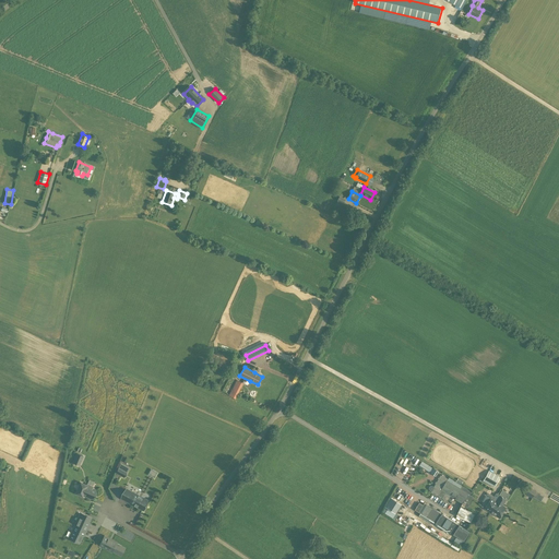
[(229,395),(236,399),(244,383),(237,380),(229,395)]
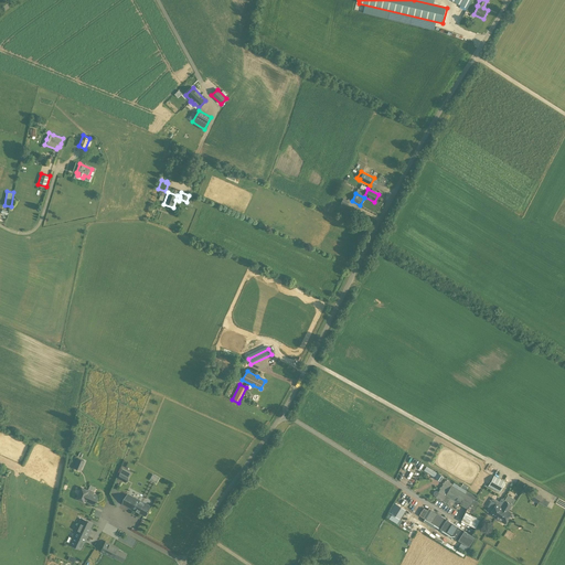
[(84,461),(78,459),(74,468),(81,470),(84,461)]
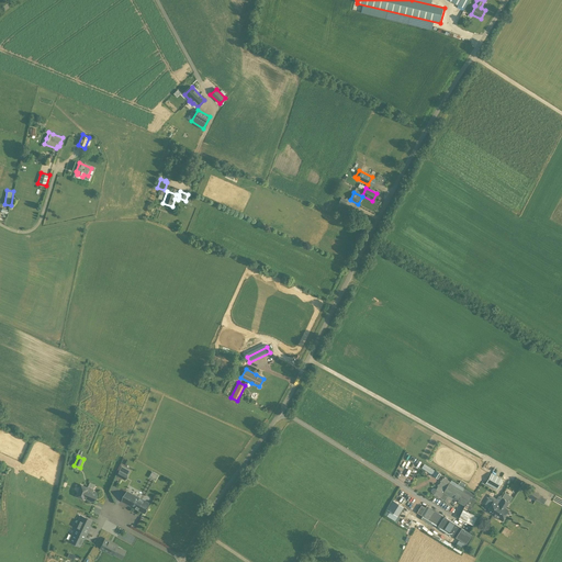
[(433,475),(438,479),(441,474),(436,470),(436,471),(424,464),(422,468),(426,471),(426,470),(433,474),(433,475)]
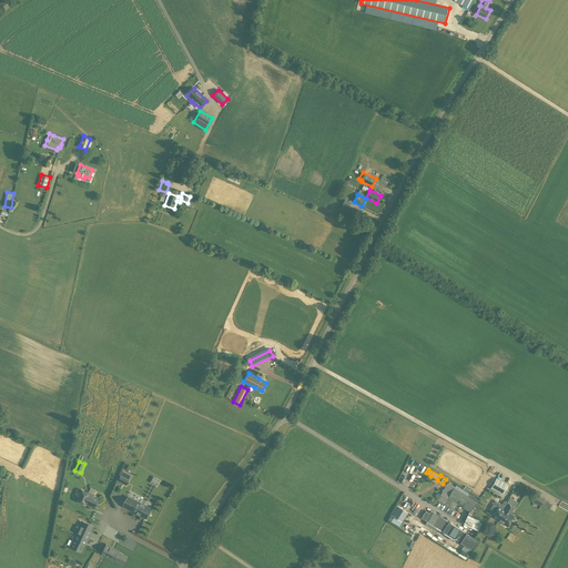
[(122,470),(118,480),(125,485),(131,476),(122,470)]
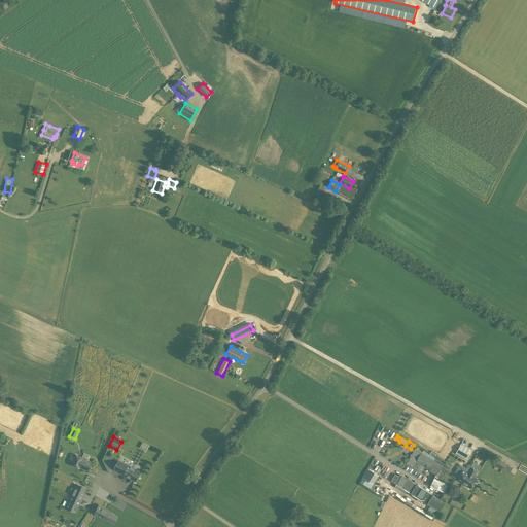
[(144,442),(141,447),(147,451),(150,445),(144,442)]
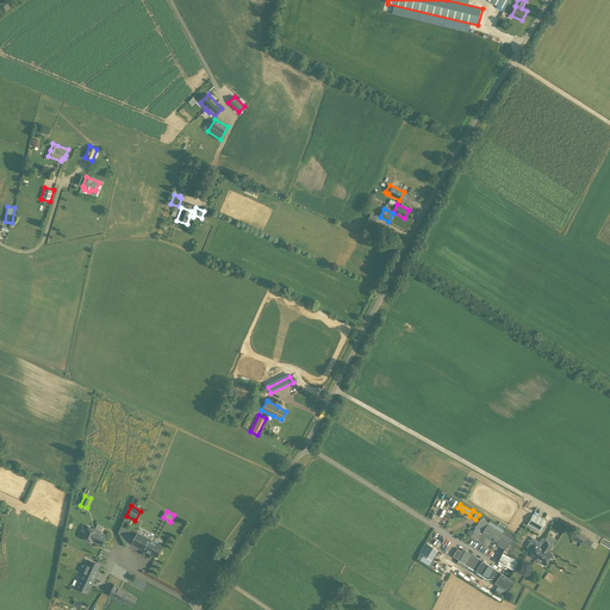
[(539,531),(545,521),(533,514),(527,524),(539,531)]
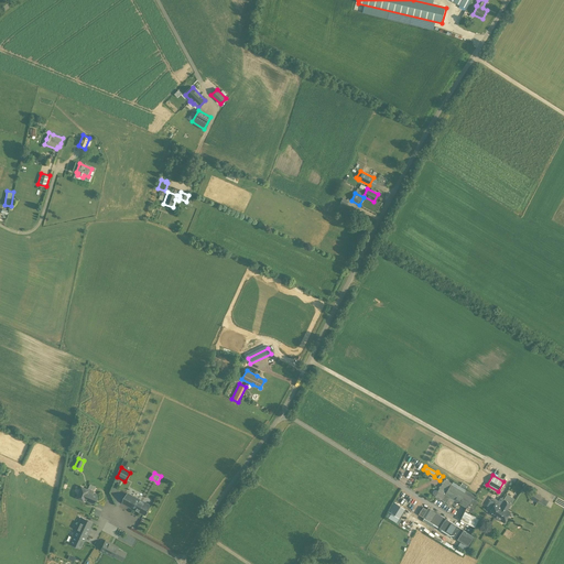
[(434,495),(435,496),(442,500),(451,506),(454,500),(466,508),(465,511),(464,511),(461,520),(475,527),(479,518),(478,518),(483,509),(476,506),(478,501),(475,499),(476,497),(466,490),(465,494),(451,485),(452,484),(445,479),(437,491),(436,490),(435,490),(434,490),(433,491),(433,492),(433,494),(434,495)]
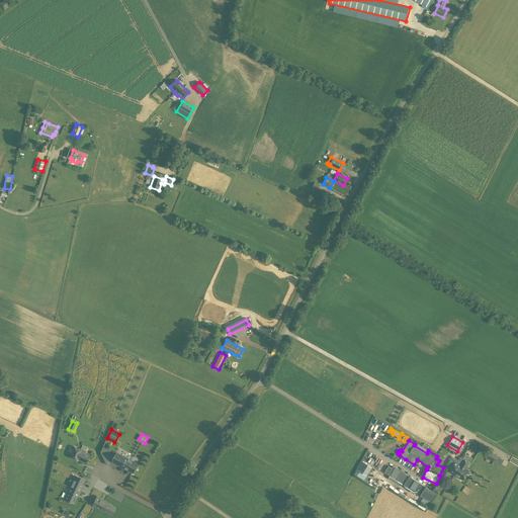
[(77,459),(85,462),(88,455),(85,453),(86,451),(81,449),(80,449),(75,447),(71,457),(77,460),(77,459)]
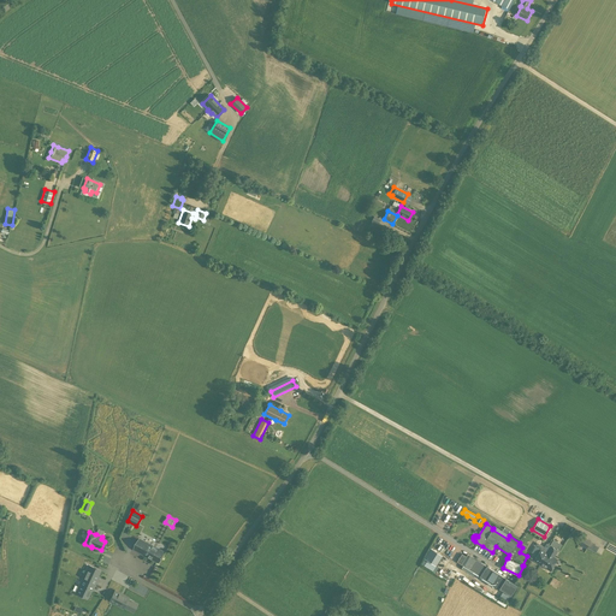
[(579,544),(587,549),(591,542),(584,537),(579,544)]
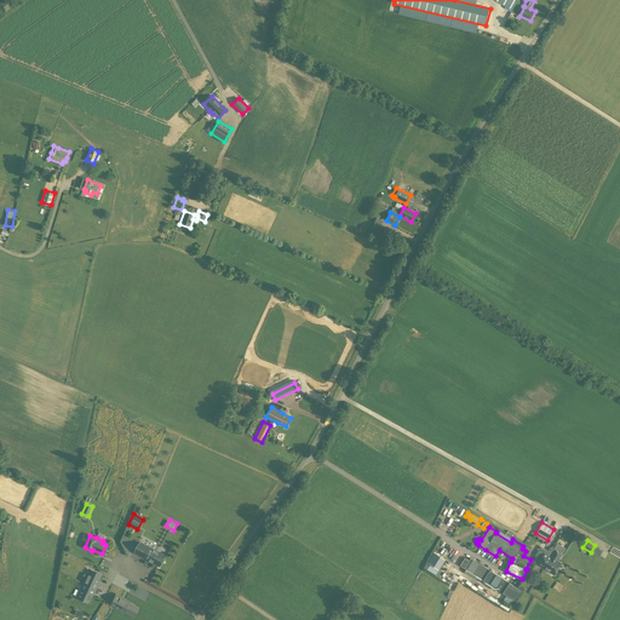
[(139,541),(133,554),(159,567),(165,556),(159,552),(139,541)]
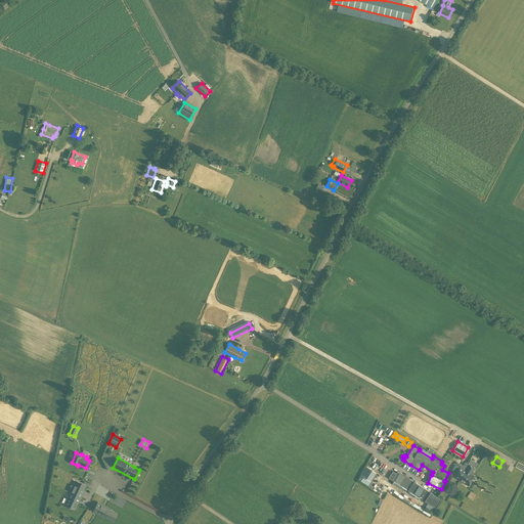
[(474,476),(471,474),(478,464),(471,460),(465,470),(461,468),(454,477),(459,479),(459,478),(469,484),(474,476)]
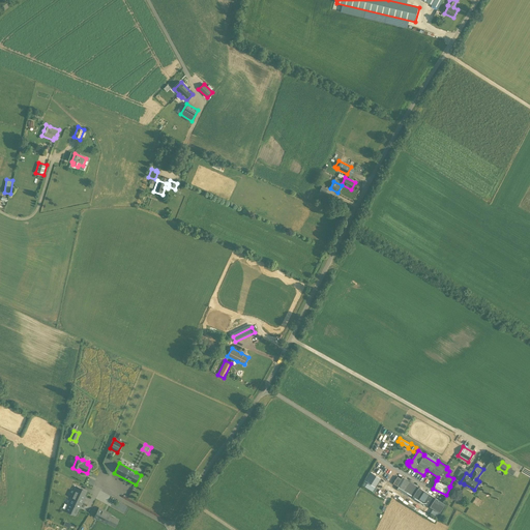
[(512,475),(516,470),(508,466),(505,471),(512,475)]
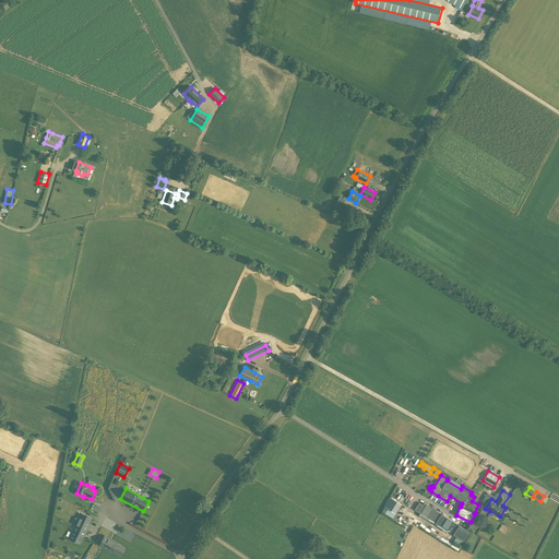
[(402,504),(391,498),(385,506),(384,507),(396,514),(402,504)]
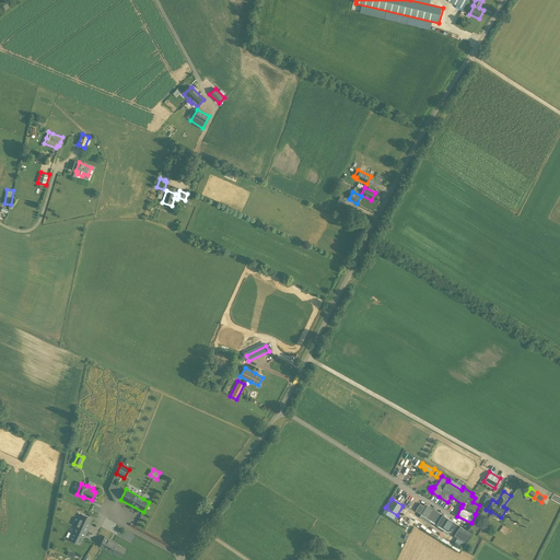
[(454,535),(459,538),(456,544),(462,547),(465,541),(464,541),(470,533),(442,514),(428,505),(421,515),(435,524),(454,535)]
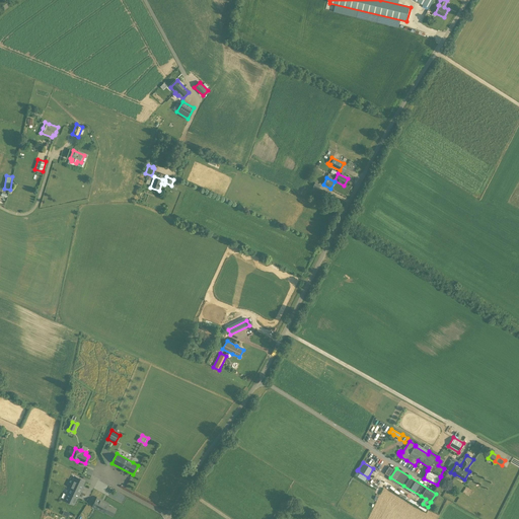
[(78,491),(85,494),(89,485),(82,482),(78,491)]
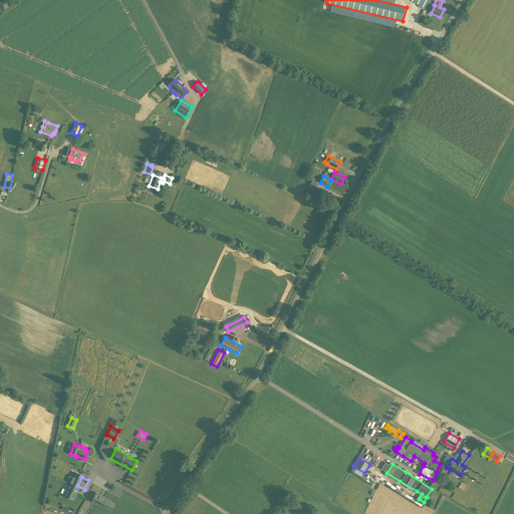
[(84,489),(77,486),(73,494),(79,497),(84,489)]
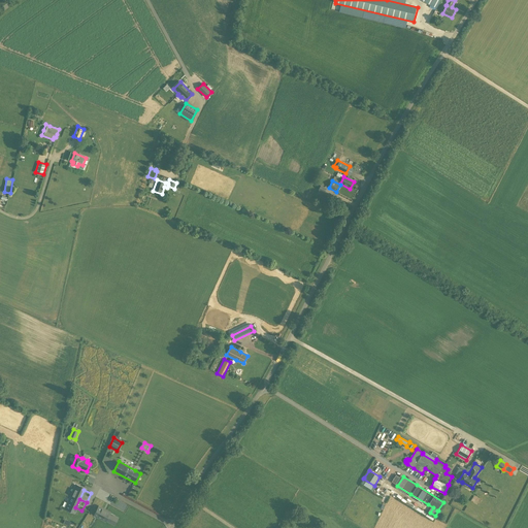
[(96,505),(92,514),(108,522),(112,514),(104,509),(105,508),(101,506),(100,507),(96,505)]
